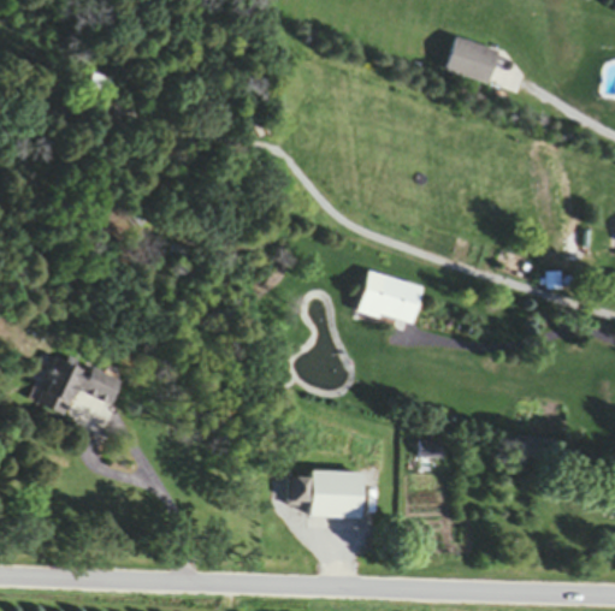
[(447,71),(490,83),(500,49),(455,37),(447,71)]
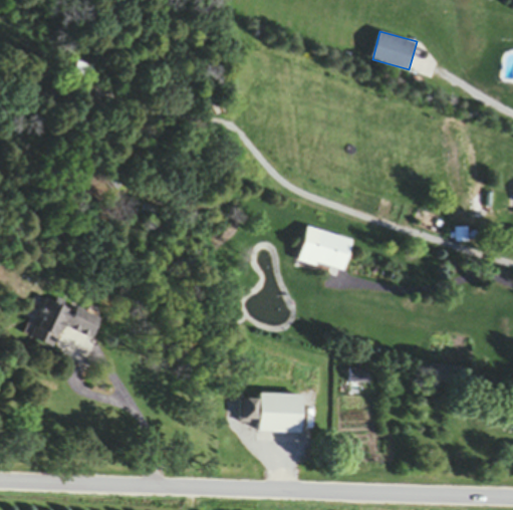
[(458,238),(467,238),(467,227),(458,227),(458,238)]
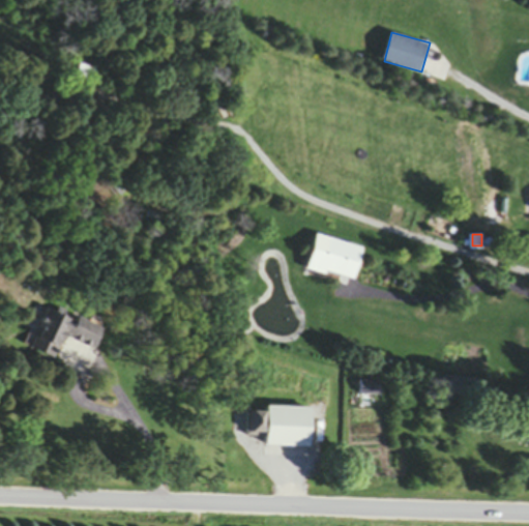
[(358,278),(363,242),(315,235),(310,270),(358,278)]
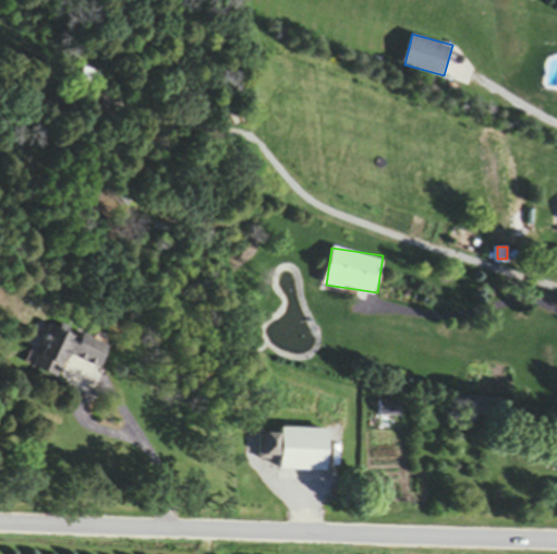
[(109,346),(51,323),(34,365),(60,376),(69,353),(101,366),(109,346)]
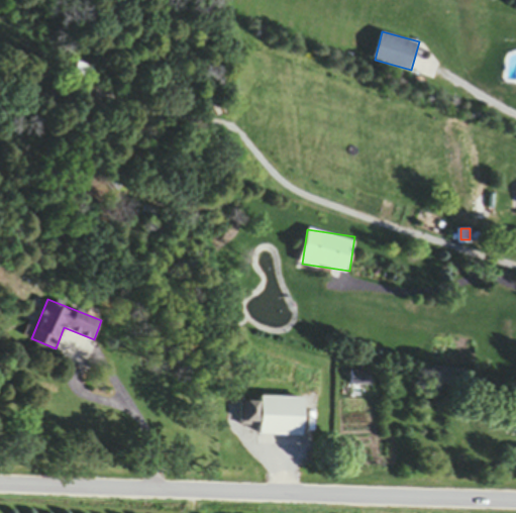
[(351,384),(371,384),(371,370),(351,370),(351,384)]
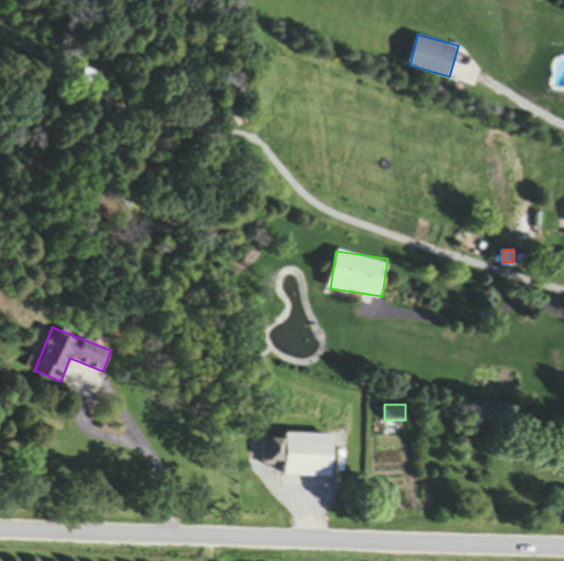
[(332,433),(285,433),(285,476),(332,476),(332,433)]
